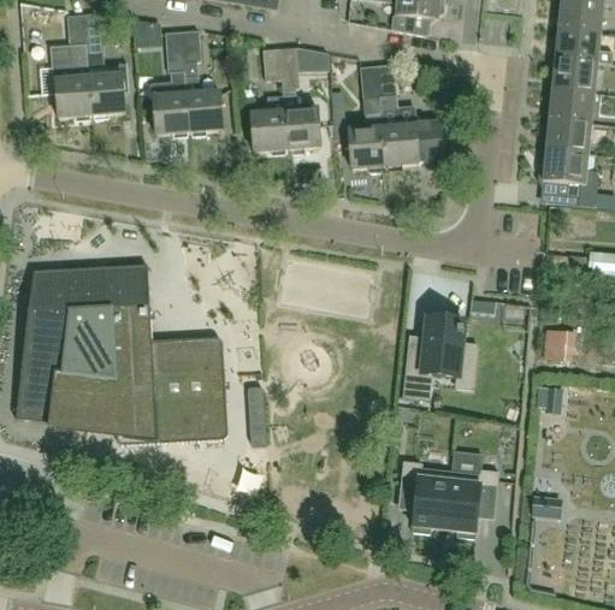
[(397,0),(396,13),(438,18),(441,0),(397,0)]
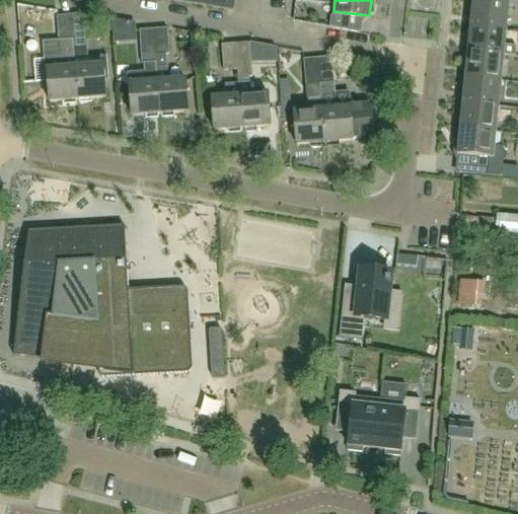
[(470,23),(506,26),(509,0),(472,0),(470,23)]
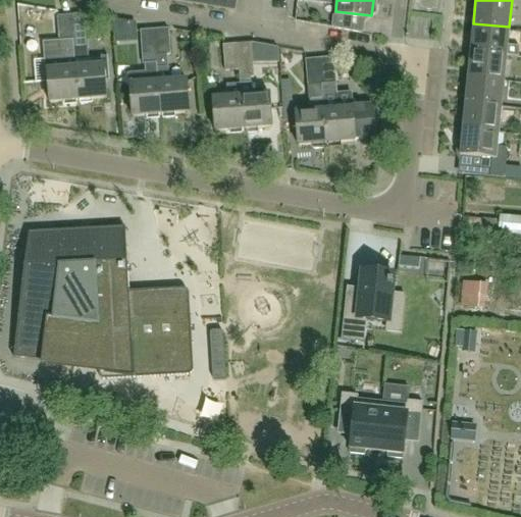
[(83,10),(70,11),(75,75),(76,97),(106,94),(104,76),(109,76),(107,52),(87,54),(83,10)]
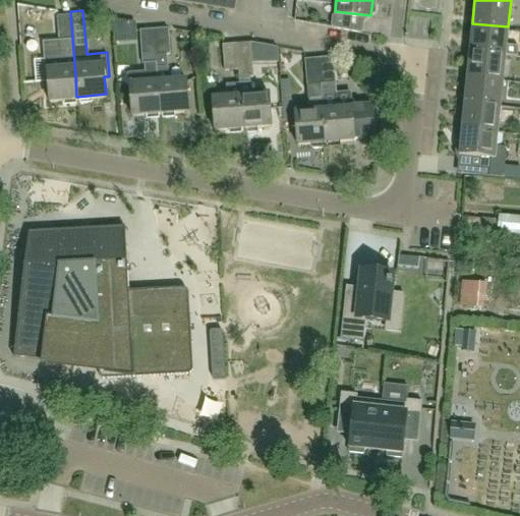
[(55,12),(57,38),(42,39),(43,59),(45,59),(48,99),(76,97),(70,11),(55,12)]
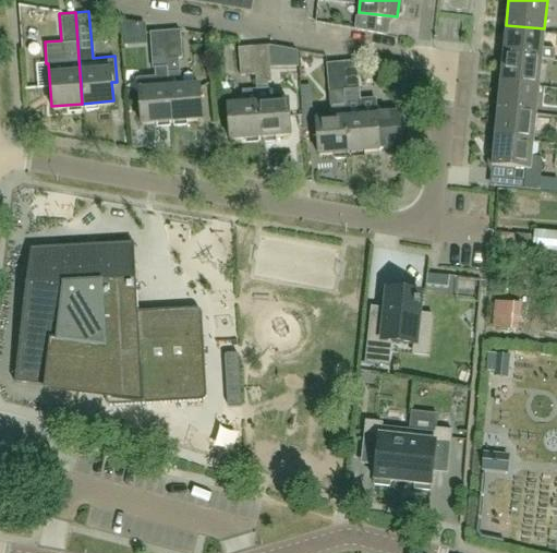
[(544,28),(506,25),(503,52),(530,56),(541,57),(541,56),(553,57),(554,46),(542,45),(544,28)]
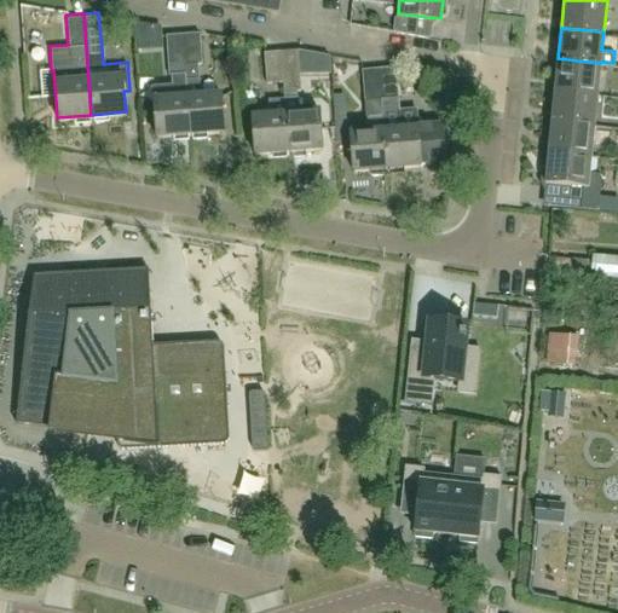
[(198,29),(182,30),(183,34),(184,62),(197,61),(202,61),(200,34),(198,29)]
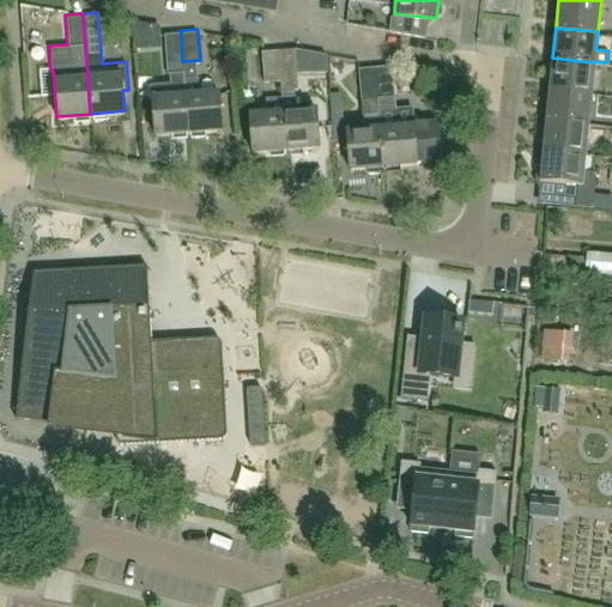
[(181,34),(180,30),(164,32),(167,62),(182,61),(181,34)]
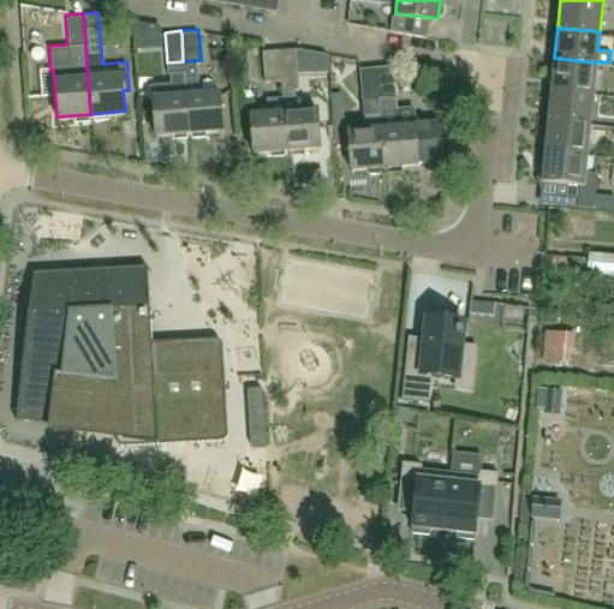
[(296,46),(278,47),(280,78),(281,88),(294,87),(299,87),(296,46)]
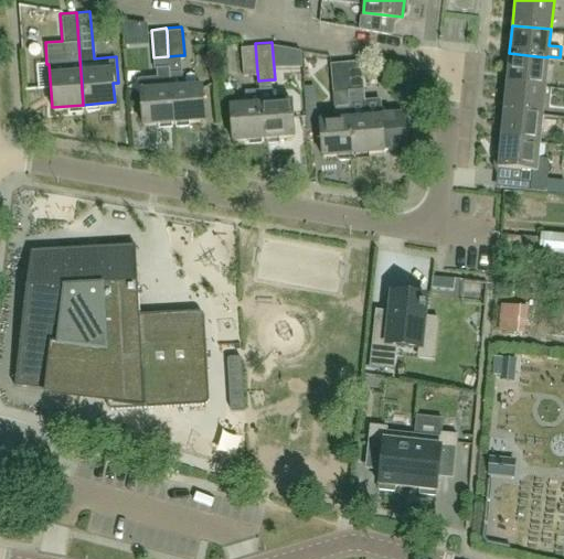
[(257,72),(255,43),(241,44),(243,73),(257,72)]
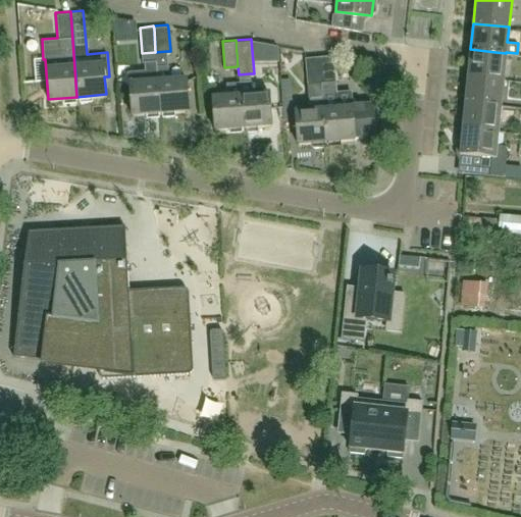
[(496,52),(470,49),(468,74),(496,78),(504,79),(506,53),(496,52)]
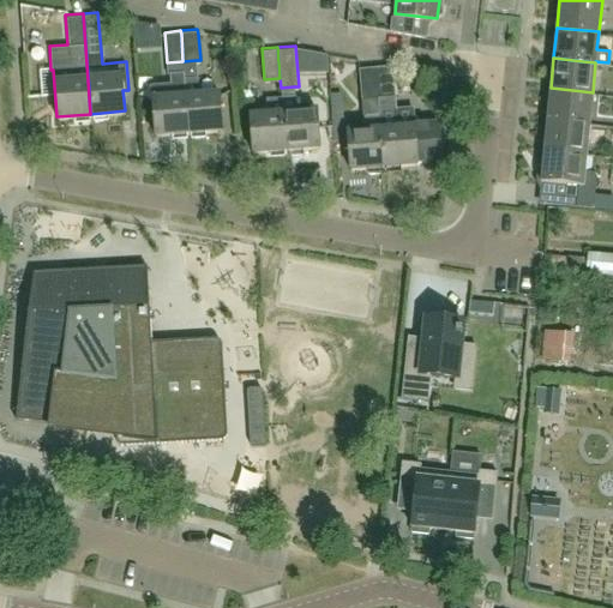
[(379,131),(382,166),(415,162),(415,161),(422,160),(422,167),(440,166),(437,120),(410,122),(410,124),(396,125),(394,96),(392,96),(390,65),(374,66),(377,97),(378,114),(379,131)]
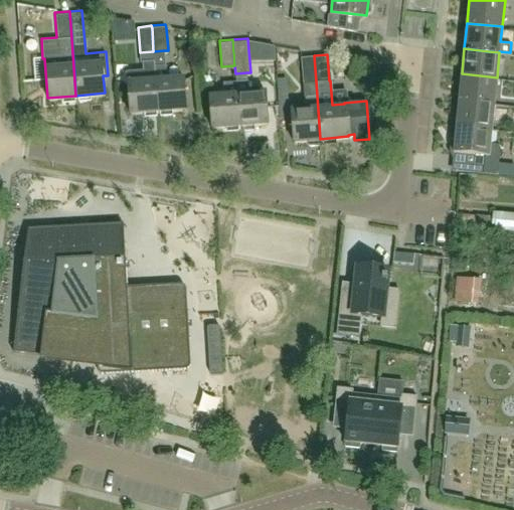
[(316,81),(314,55),(299,56),(302,82),(316,81)]
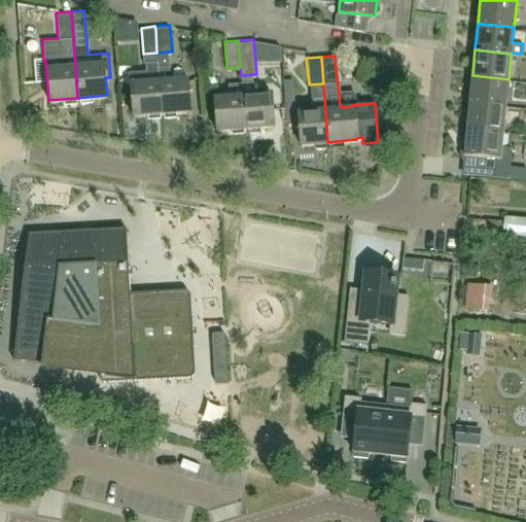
[(169,64),(158,65),(159,79),(161,113),(190,111),(187,77),(170,78),(169,64)]
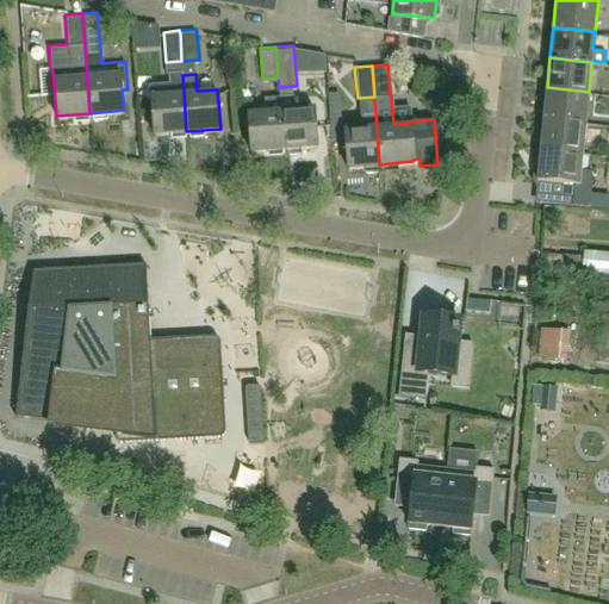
[(547,87),(544,117),(585,122),(589,92),(579,91),(547,87)]
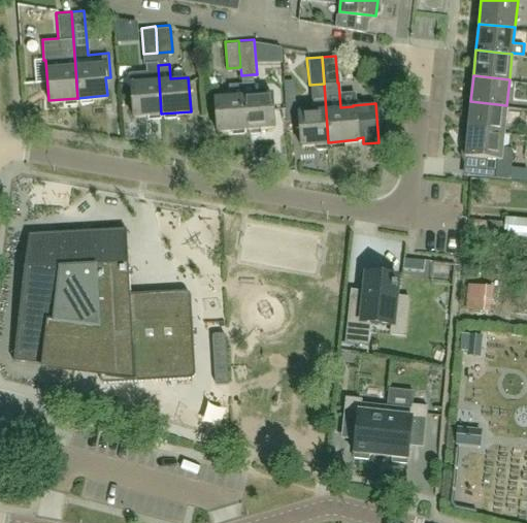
[(161,113),(159,79),(147,80),(130,82),(133,116),(161,113)]
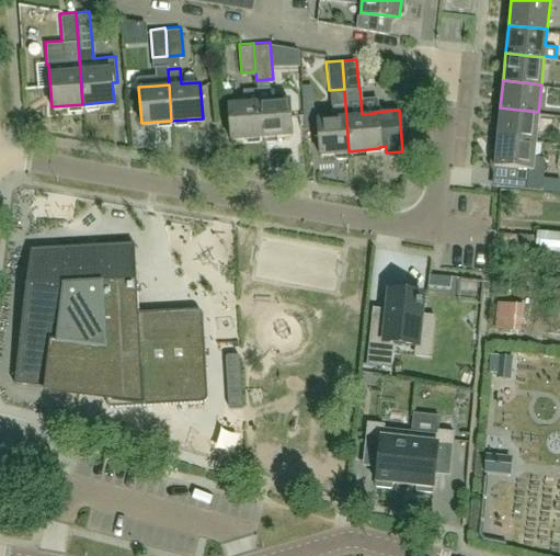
[(270,86),(256,87),(260,136),(262,136),(262,138),(264,140),(273,139),(275,137),(275,135),(290,134),(287,99),(271,100),(270,86)]
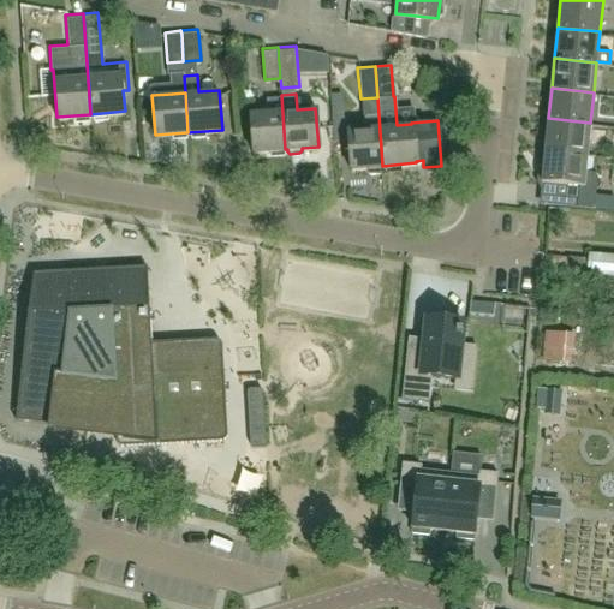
[(281,95),(266,96),(267,112),(249,113),(251,151),(285,149),(281,95)]
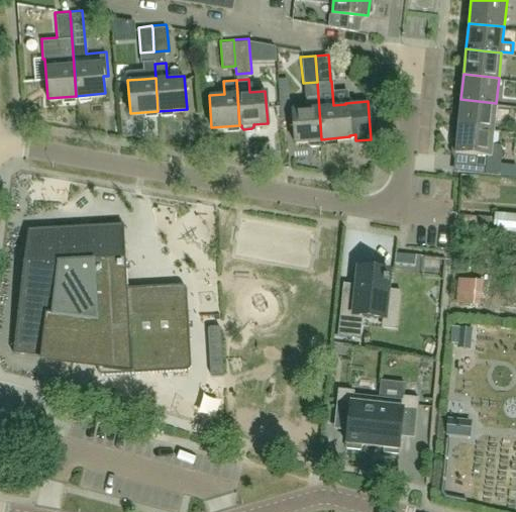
[(319,110),(318,96),(309,97),(304,103),(305,108),(291,109),(294,141),(321,139),(319,110)]
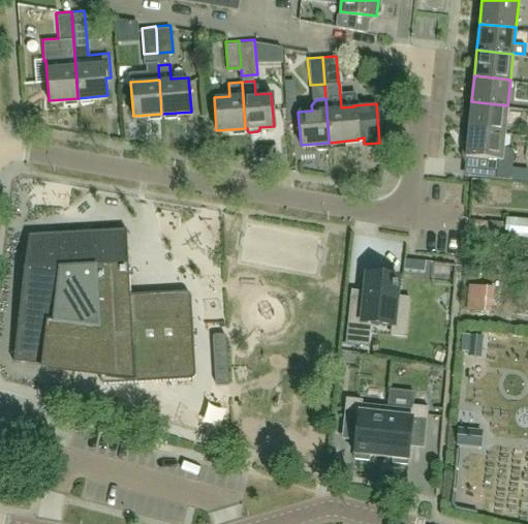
[(471,101),(469,127),(505,131),(507,105),(471,101)]
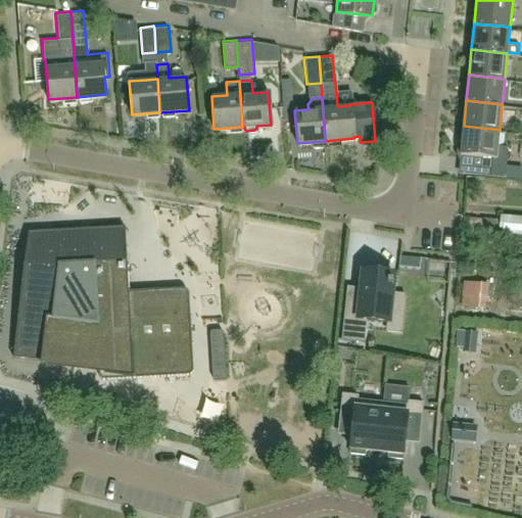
[(500,130),(464,126),(461,152),(464,152),(462,172),(475,173),(501,175),(505,175),(508,145),(497,144),(500,130)]
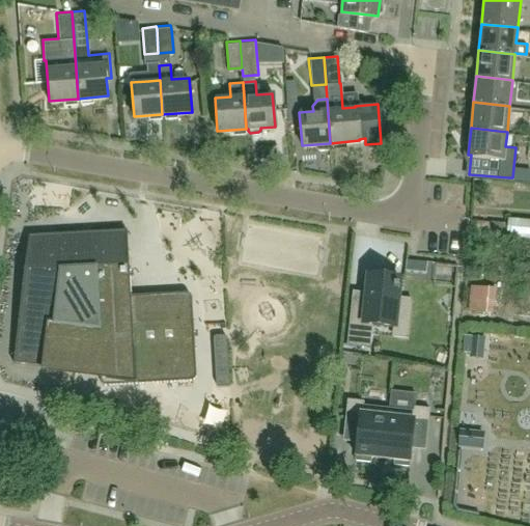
[(469,230),(529,236),(529,217),(507,216),(507,221),(470,218),(469,230)]
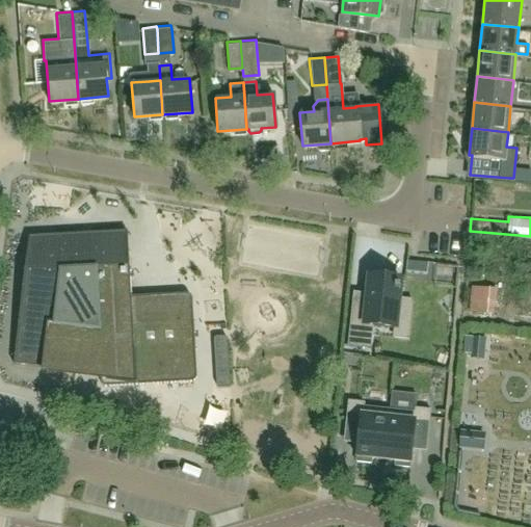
[(28,233),(14,361),(86,369),(87,357),(99,358),(100,377),(102,381),(106,383),(190,378),(193,377),(195,375),(196,372),(191,296),(191,293),(188,291),(185,290),(130,293),(127,228),(28,233)]
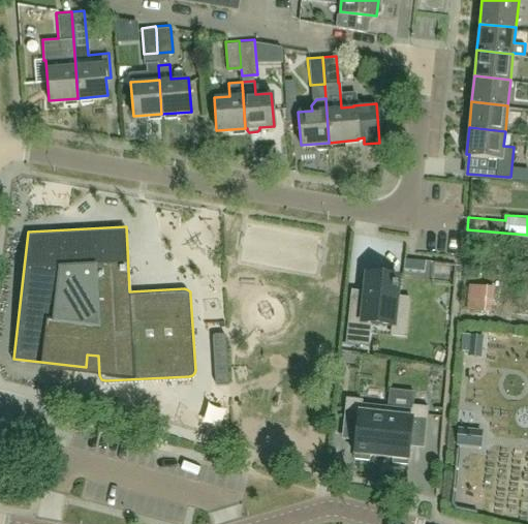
[(404,255),(403,267),(424,269),(425,257),(404,255)]
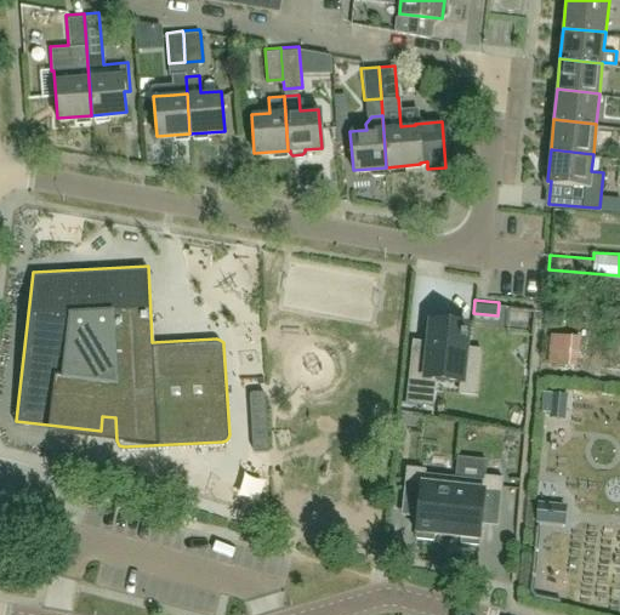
[(428,339),(414,336),(411,336),(405,399),(433,402),(436,377),(461,380),(467,322),(431,318),(428,339)]
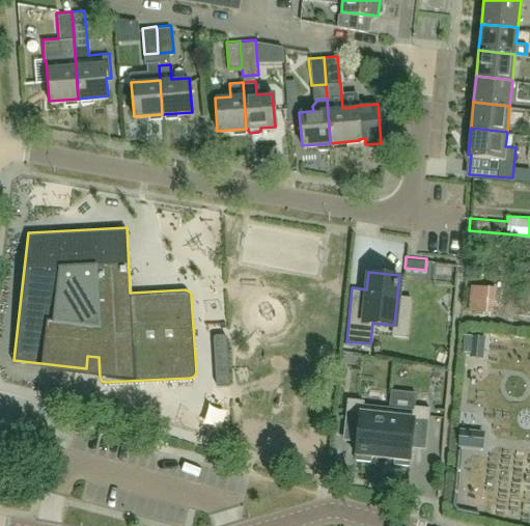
[(493,311),(494,296),(469,294),(467,308),(493,311)]
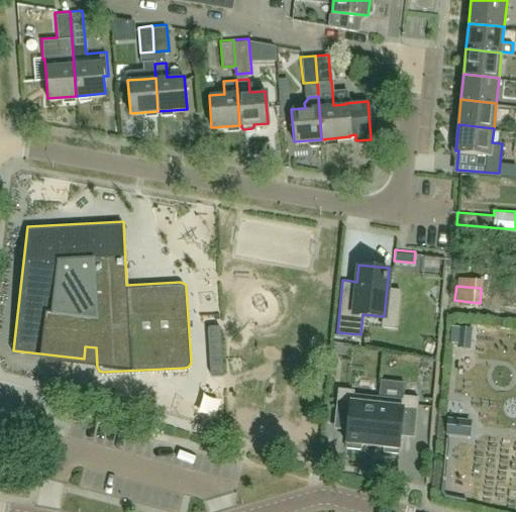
[(450,338),(456,338),(455,344),(471,345),(472,325),(457,324),(451,323),(450,338)]
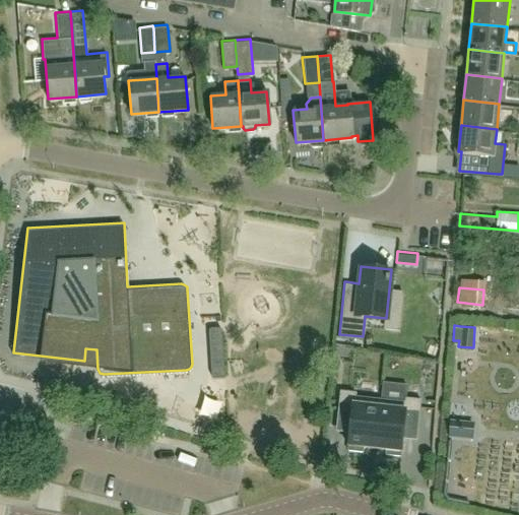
[(224,375),(224,373),(222,328),(221,326),(219,326),(211,326),(209,327),(208,329),(211,374),(212,375),(214,376),(222,376),(224,375)]
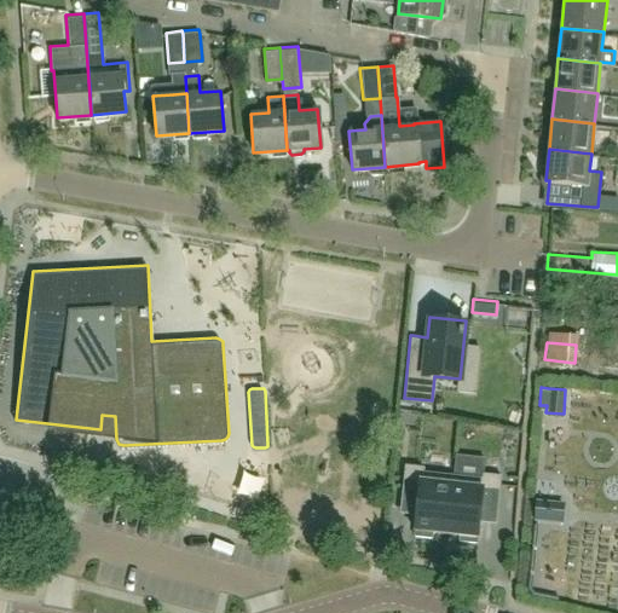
[(423,464),(405,462),(400,501),(417,502),(414,533),(432,535),(433,530),(445,531),(451,472),(422,469),(423,464)]
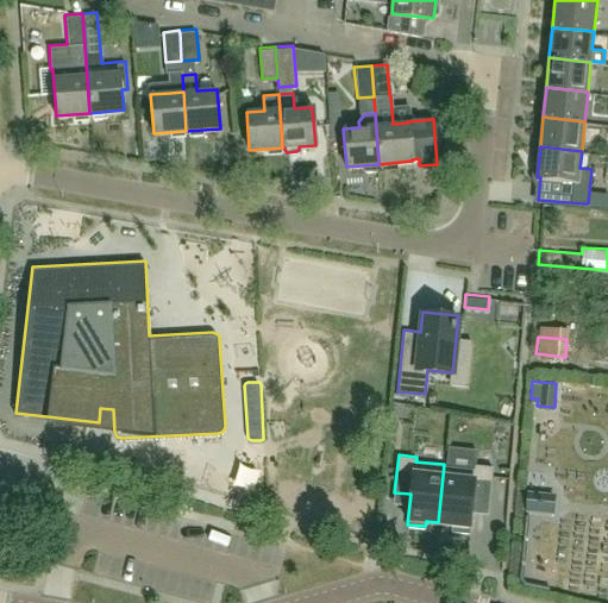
[(474,468),(444,464),(438,522),(451,523),(451,529),(469,531),(472,501),(489,502),(493,465),(475,463),(474,468)]
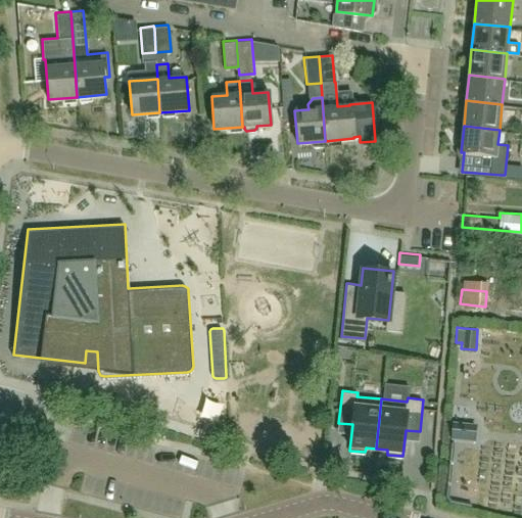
[(473,439),(475,423),(467,422),(453,421),(451,437),(473,439)]
